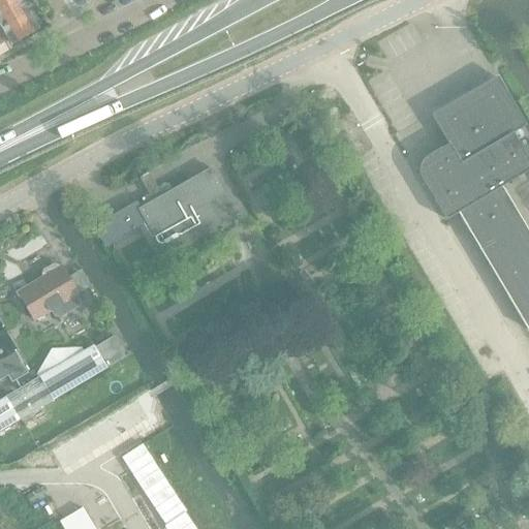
[(0,28),(28,12),(20,0),(11,0),(0,6),(0,28)]
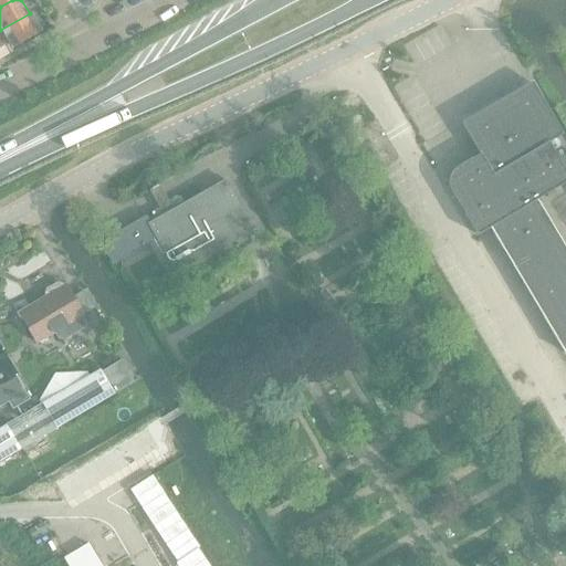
[(40,30),(30,13),(0,30),(0,43),(8,40),(11,46),(40,30)]
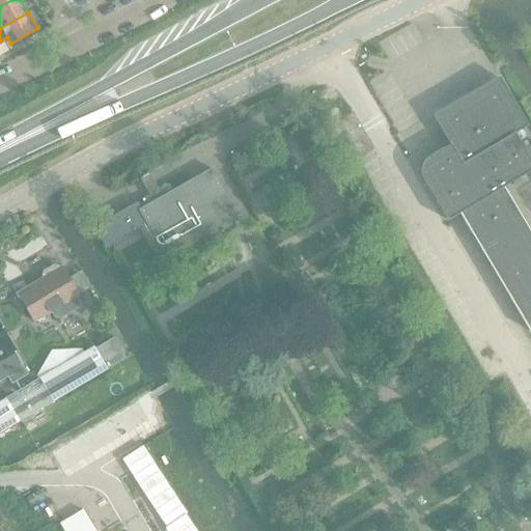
[(449,144),(431,155),(425,159),(422,164),(420,170),(421,177),(424,183),(446,221),(458,214),(528,332),(530,329),(530,234),(503,187),(530,170),(530,144),(524,149),(513,134),(527,126),(501,81),(435,120),(449,144)]
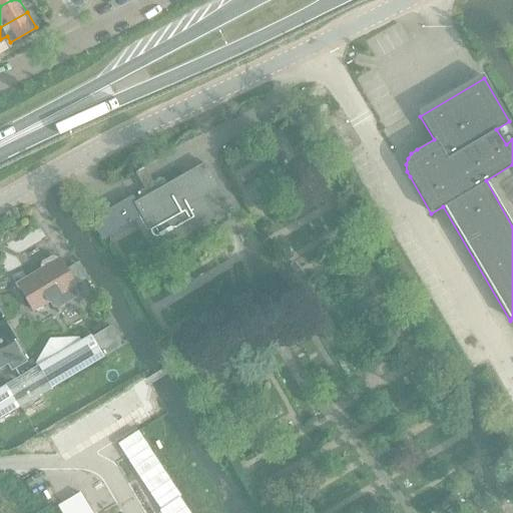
[(148,195),(133,204),(130,198),(106,212),(108,216),(92,226),(101,240),(133,221),(152,253),(212,219),(204,205),(213,199),(209,193),(216,189),(202,165),(155,191),(148,195)]
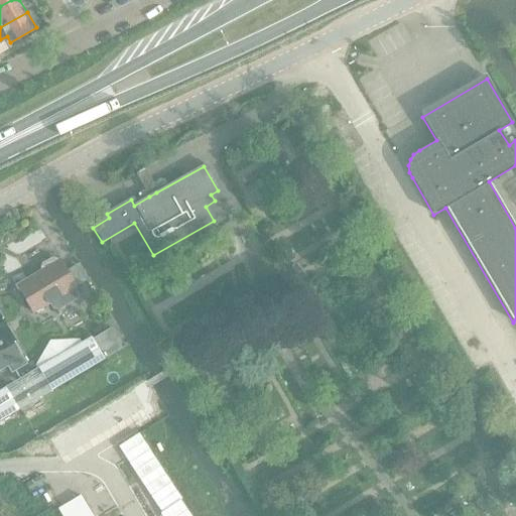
[(41,271),(15,286),(32,314),(47,304),(51,311),(57,312),(76,301),(77,296),(73,290),(76,288),(59,260),(57,261),(56,259),(51,257),(41,263),(40,269),(41,271)]
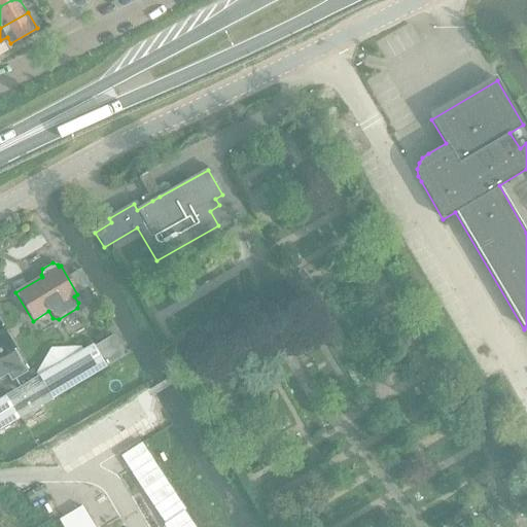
[(0,325),(0,346),(9,341),(0,325)]
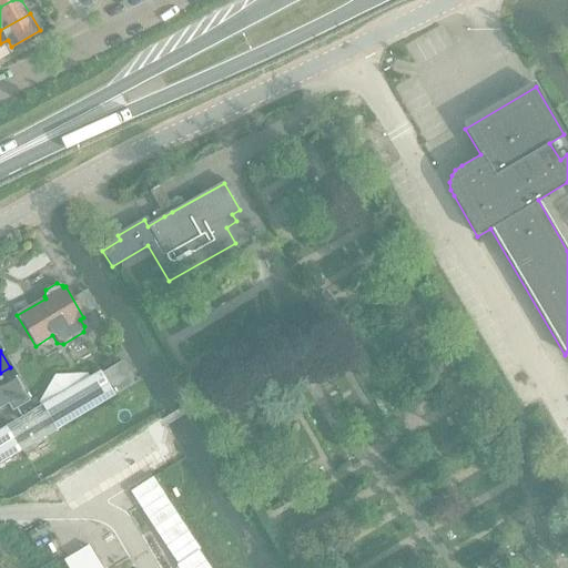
[(0,464),(113,398),(112,397),(133,384),(134,384),(131,378),(121,361),(99,374),(98,373),(87,379),(85,377),(54,378),(39,405),(40,407),(4,428),(0,430),(0,464)]
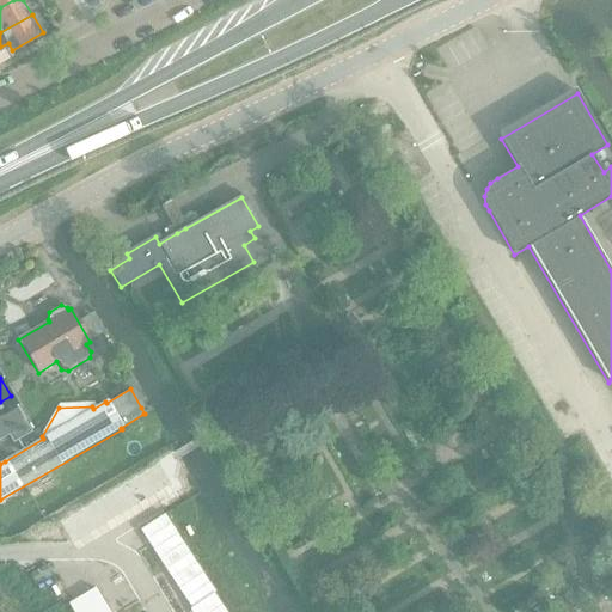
[(11,396),(0,402),(0,439),(7,435),(12,444),(31,432),(11,396)]
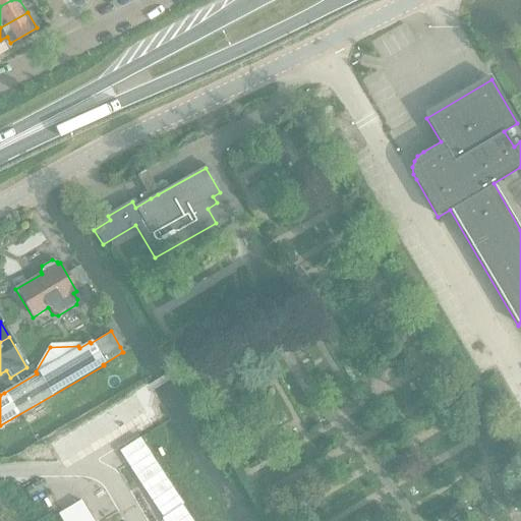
[(139,438),(119,451),(130,467),(151,454),(139,438)]
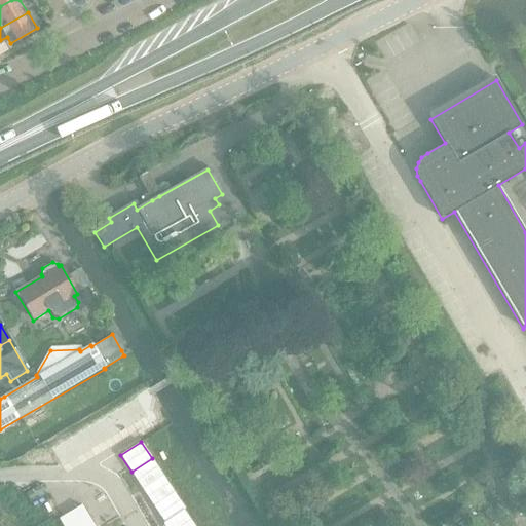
[(152,458),(132,472),(142,489),(162,476),(152,458)]
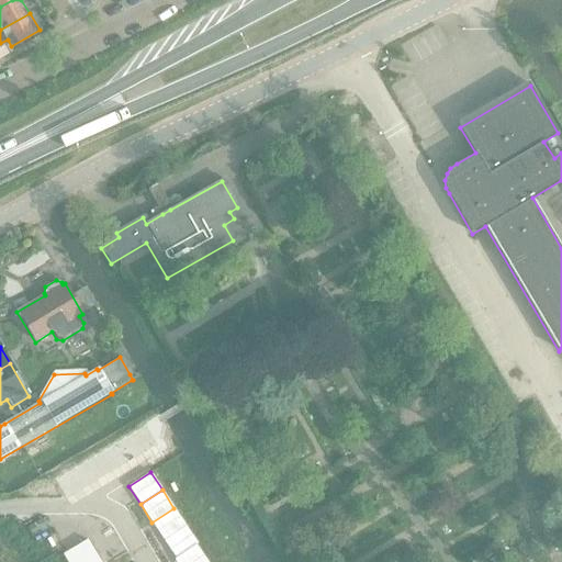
[(173,508),(152,523),(164,540),(186,526),(173,508)]
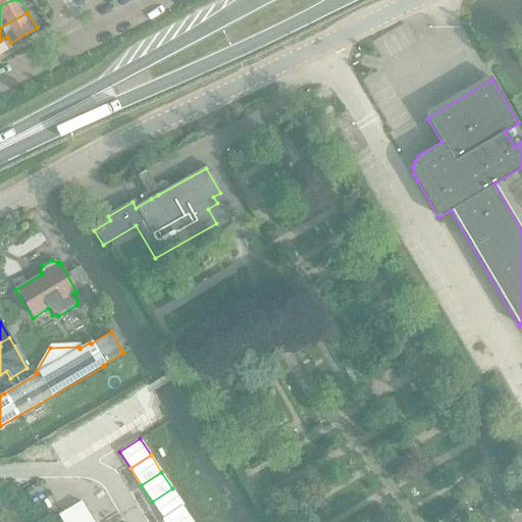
[(172,488),(152,502),(163,518),(178,508),(181,506),(184,505),(172,488)]
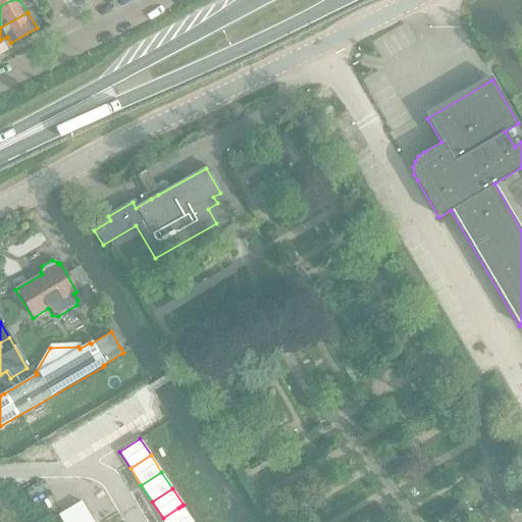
[(62,513),(59,514),(63,521),(92,521),(81,502),(62,513)]
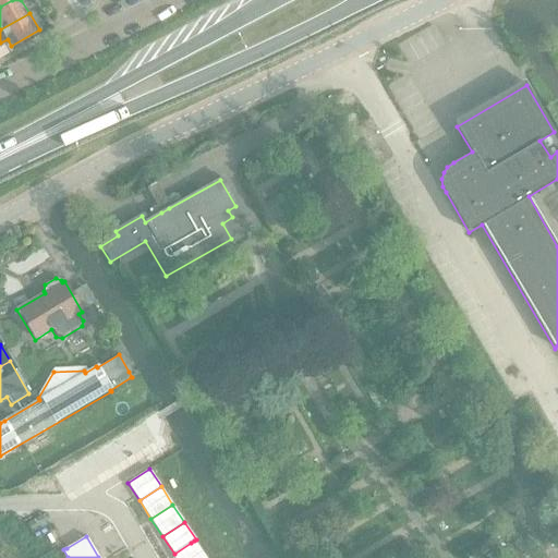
[(174,554),(172,556),(173,557),(191,557),(202,552),(194,541),(191,543),(174,554)]
